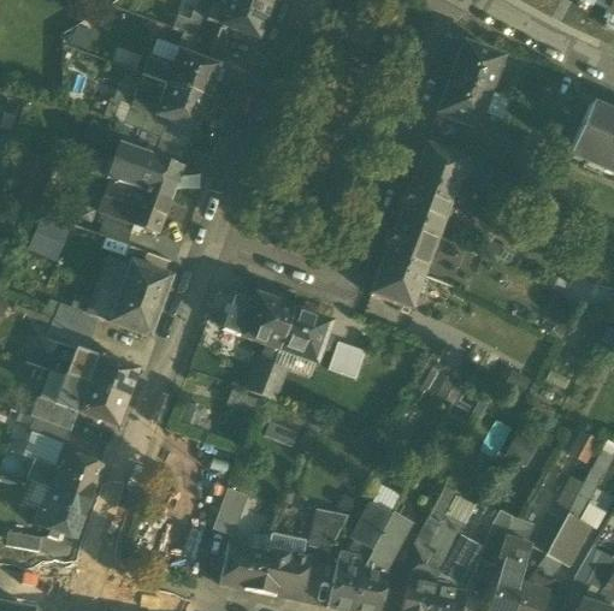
[(210,18),(218,22),(225,0),(198,0),(193,12),(210,18)]
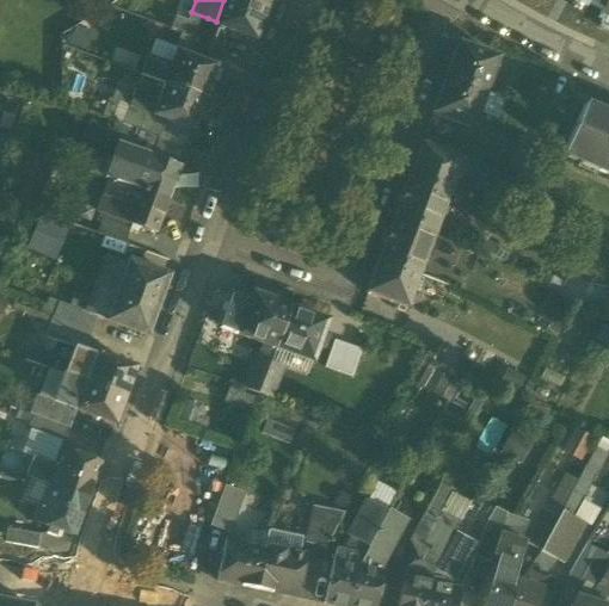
[(256,37),(269,5),(256,0),(223,0),(216,22),(231,28),(256,37)]
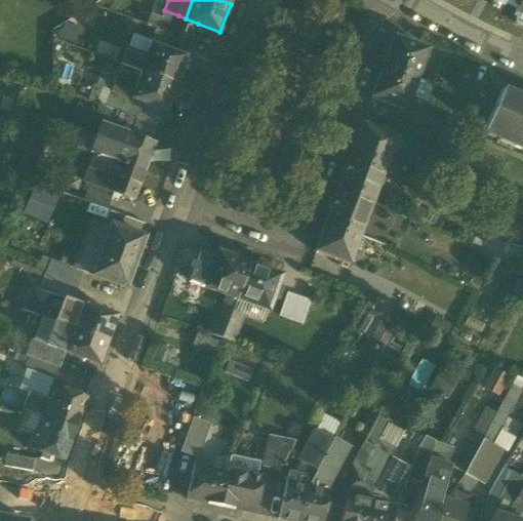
[(157,26),(172,32),(174,26),(178,15),(164,10),(163,14),(152,10),(147,22),(157,26)]
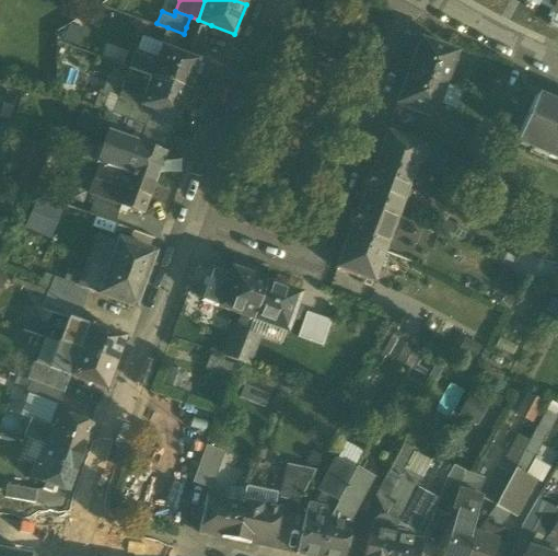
[(193,36),(206,42),(211,25),(198,20),(195,31),(193,36)]
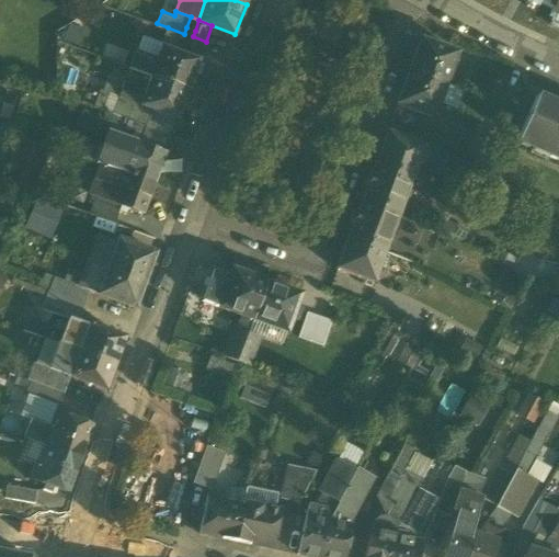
[(86,26),(71,21),(65,37),(80,43),(86,26)]
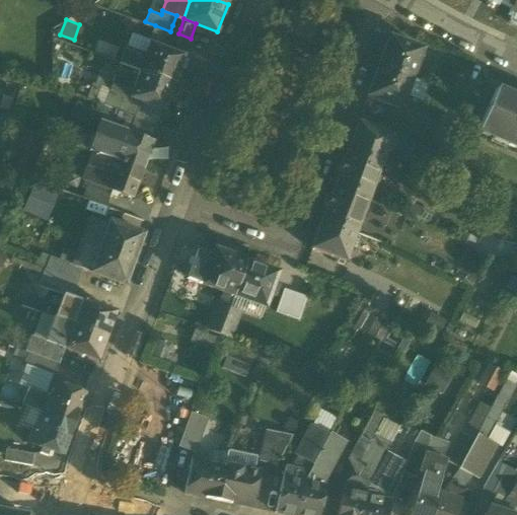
[(170,31),(155,25),(150,38),(151,38),(150,41),(163,46),(167,33),(169,34),(170,31)]
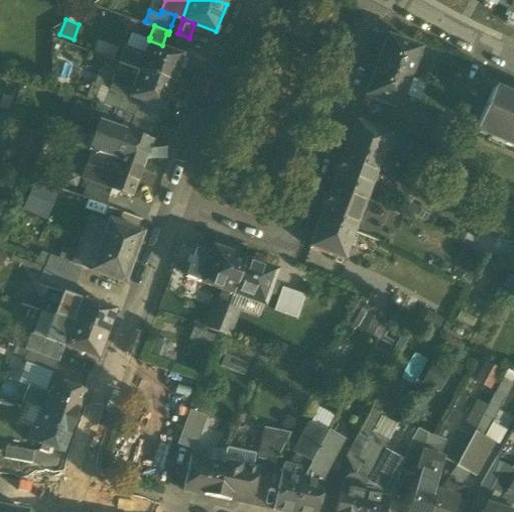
[(171,25),(169,31),(177,33),(179,28),(171,25)]
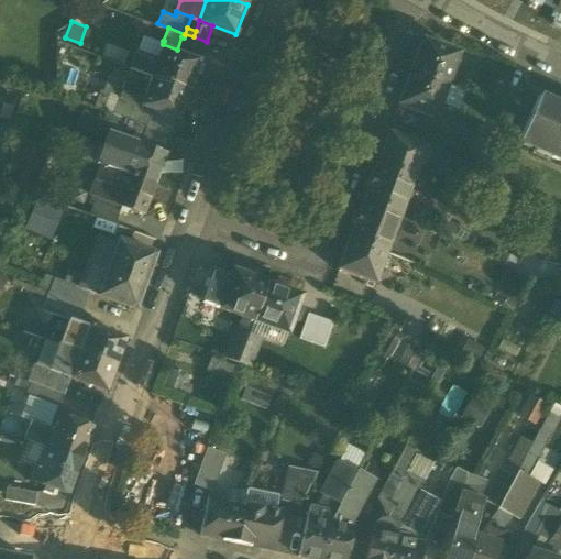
[(164,41),(163,41),(144,33),(138,48),(158,56),(163,44),(164,41)]
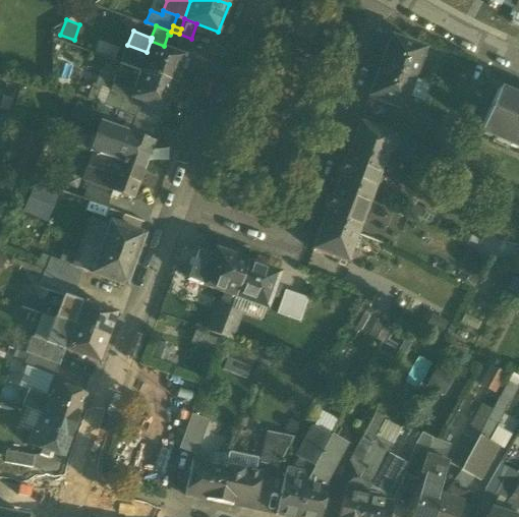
[(164,46),(173,49),(179,34),(171,32),(170,35),(168,34),(164,46)]
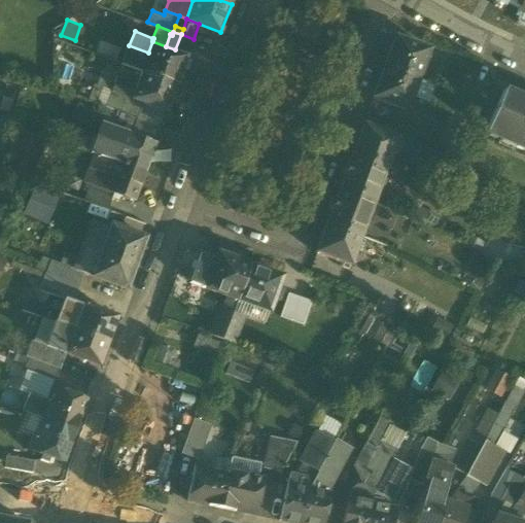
[(194,39),(181,34),(175,49),(187,55),(194,39)]
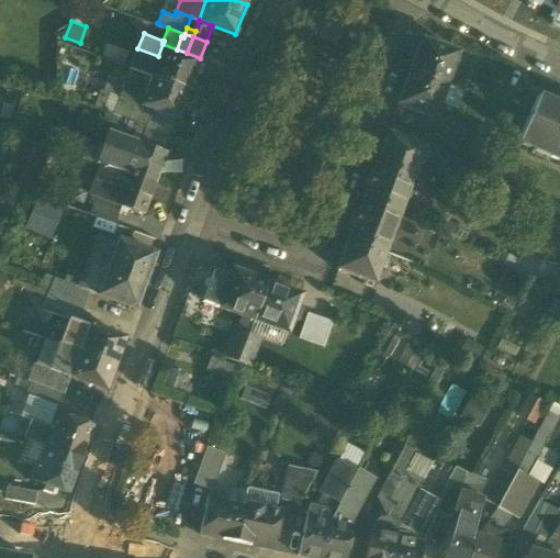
[(423,37),(411,69),(447,82),(459,51),(423,37)]
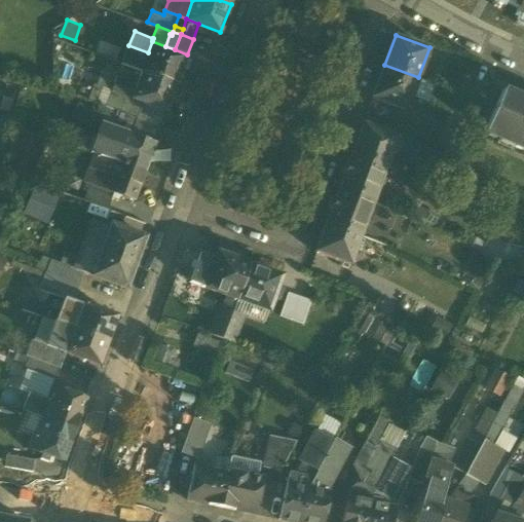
[(148,52),(142,69),(177,82),(187,54),(175,49),(165,46),(152,41),(148,52)]
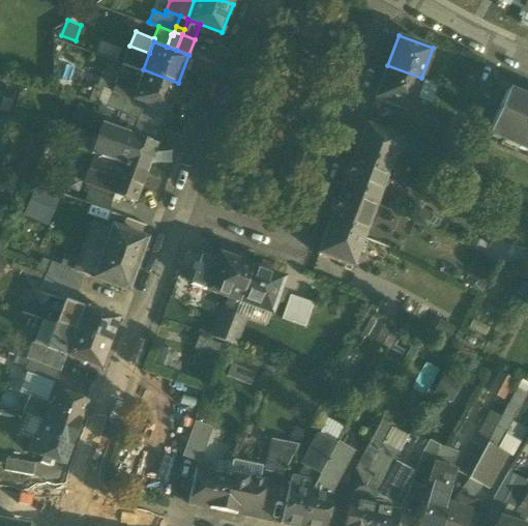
[(122,62),(143,69),(149,53),(129,46),(129,45),(122,62)]
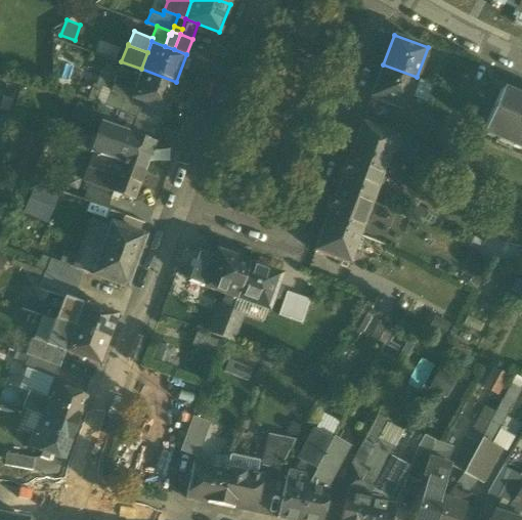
[(405,106),(417,77),(383,65),(372,94),(405,106)]
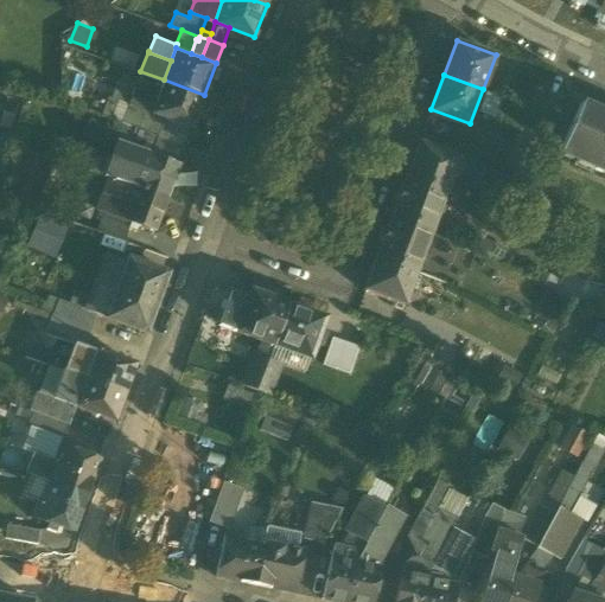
[(164,79),(158,95),(152,111),(165,116),(192,127),(204,95),(164,79)]
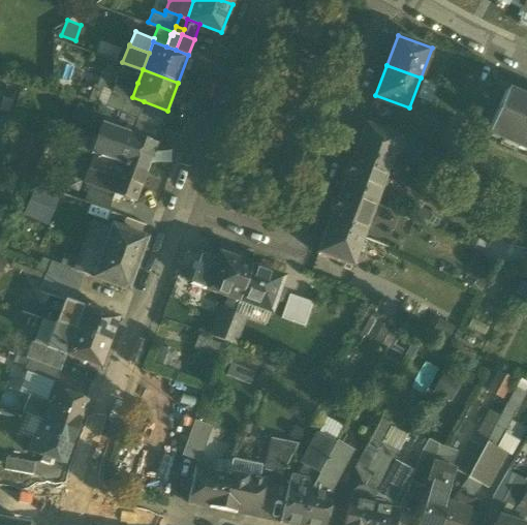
[(102,70),(97,85),(112,90),(117,75),(102,70)]
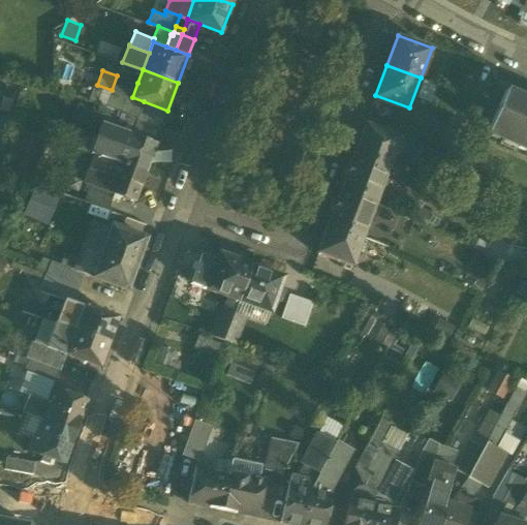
[(114,91),(132,97),(137,83),(117,75),(112,90),(114,91)]
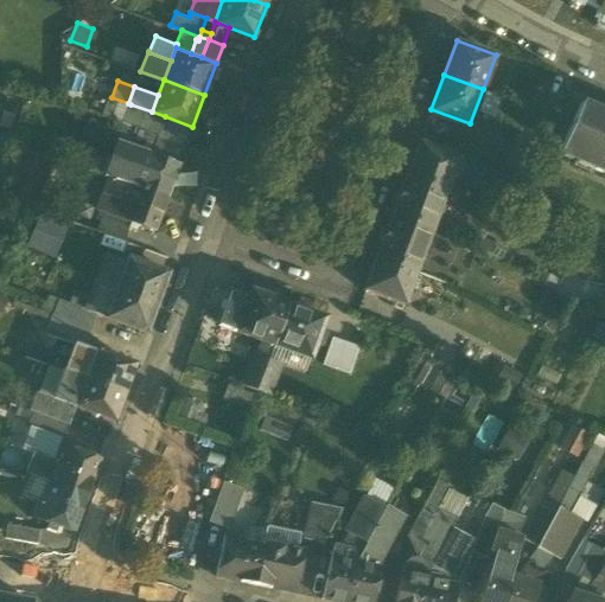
[(534,116),(547,122),(559,96),(546,90),(534,116)]
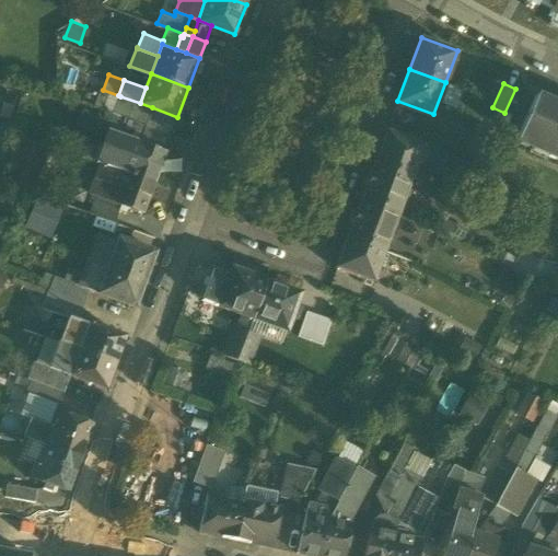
[(94,105),(114,113),(120,96),(118,95),(103,90),(100,89),(94,105)]
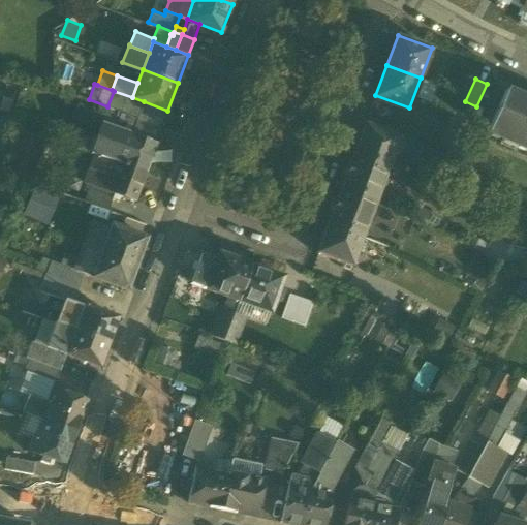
[(489,132),(526,148),(526,97),(507,89),(489,132)]
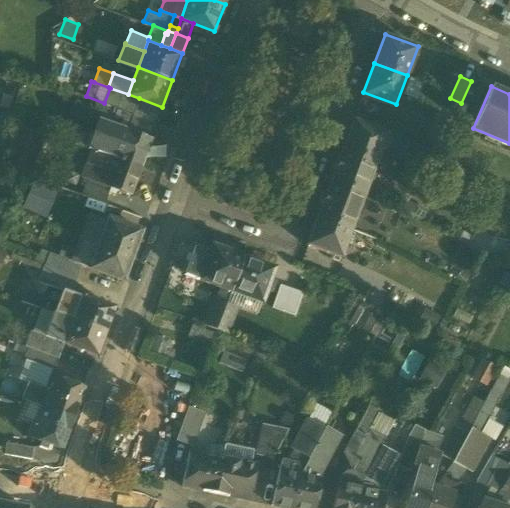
[(133,113),(139,98),(128,94),(110,88),(104,103),(114,106),(133,113)]
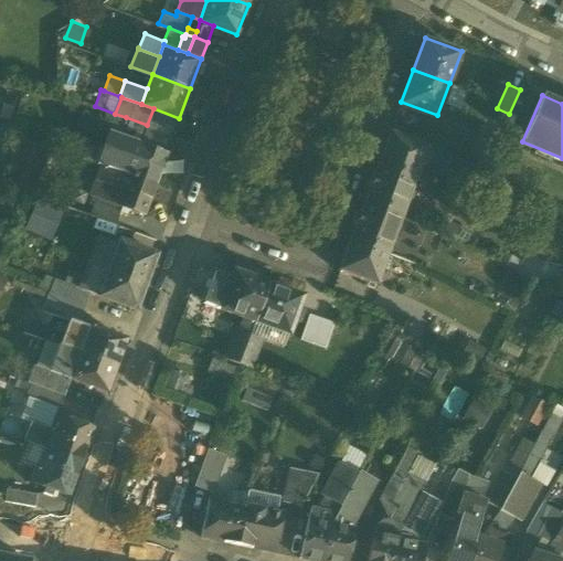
[(153,108),(147,125),(173,135),(179,118),(153,108)]
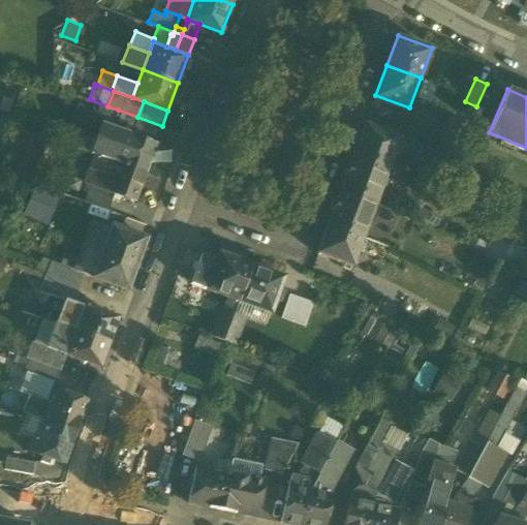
[(112,125),(132,132),(137,117),(118,110),(112,125)]
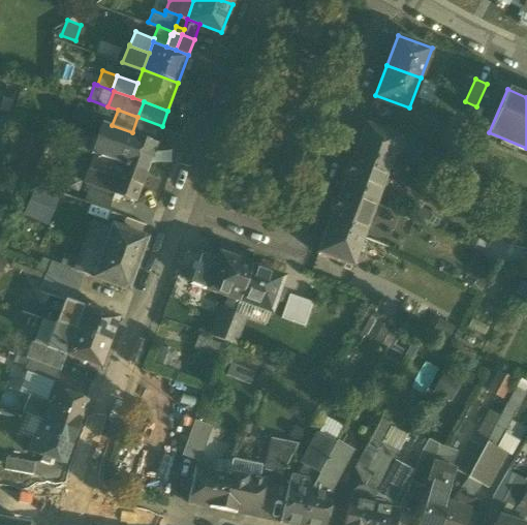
[(9,114),(0,112),(0,123),(6,125),(9,114)]
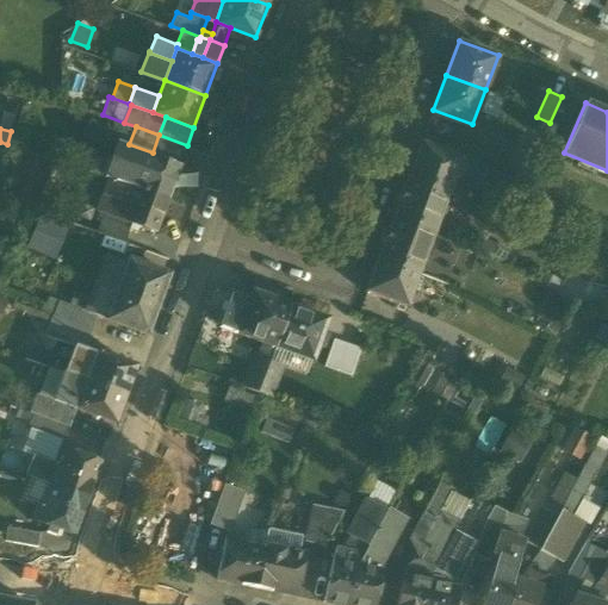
[(180,163),(187,145),(159,135),(153,153),(180,163)]
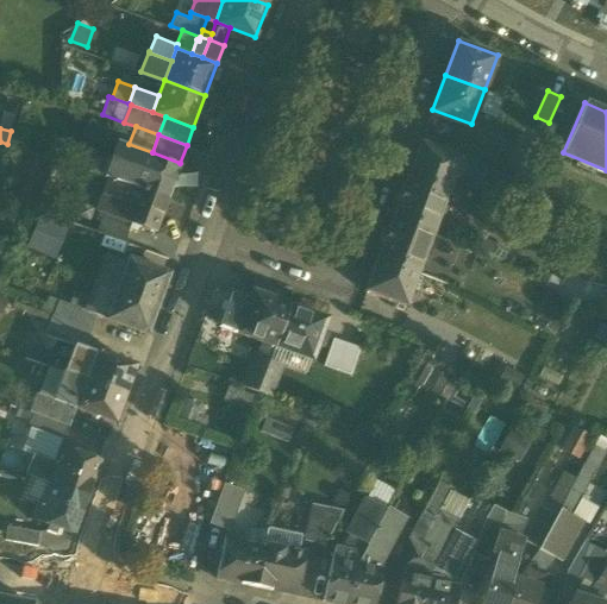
[(106,174),(112,176),(168,196),(180,163),(152,152),(129,144),(118,139),(112,157),(106,174)]
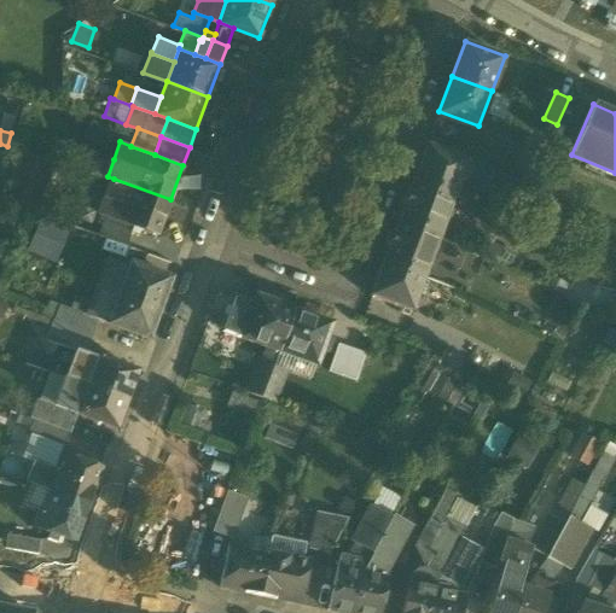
[(506,156),(536,168),(544,152),(513,141),(506,156)]
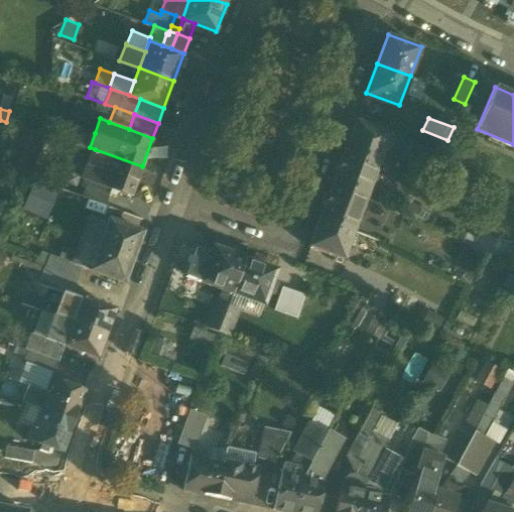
[(357,119),(346,147),(381,160),(387,144),(392,146),(395,138),(390,136),(392,132),(357,119)]
